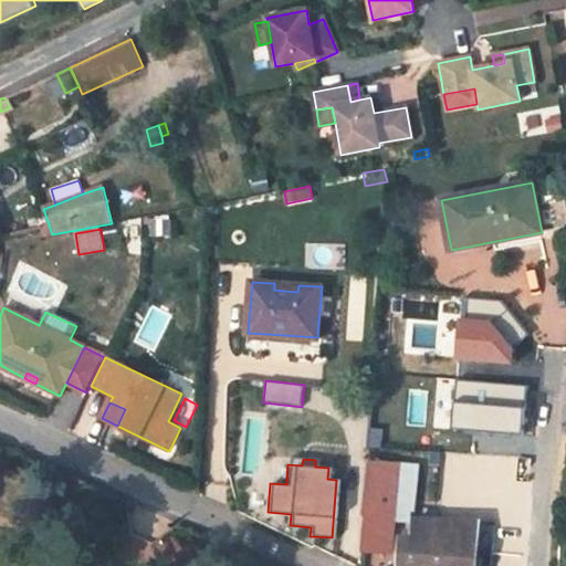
[(412,509),(417,465),(404,463),(370,460),(365,515),(366,515),(364,549),(376,551),(391,551),(394,520),(409,520),(409,509),(412,509)]
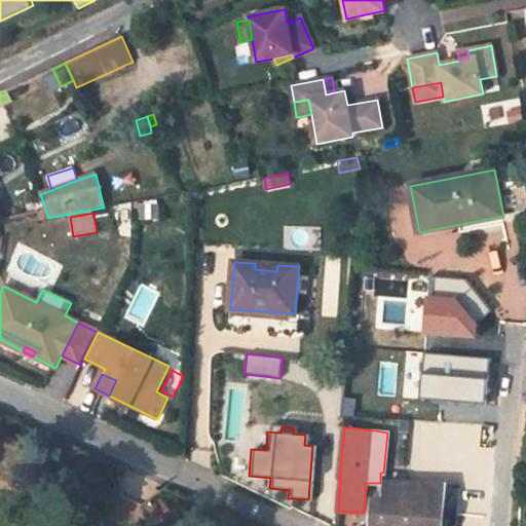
[(442,525),(445,484),(386,482),(385,492),(378,491),(378,492),(377,499),(374,498),(371,525),(442,525)]
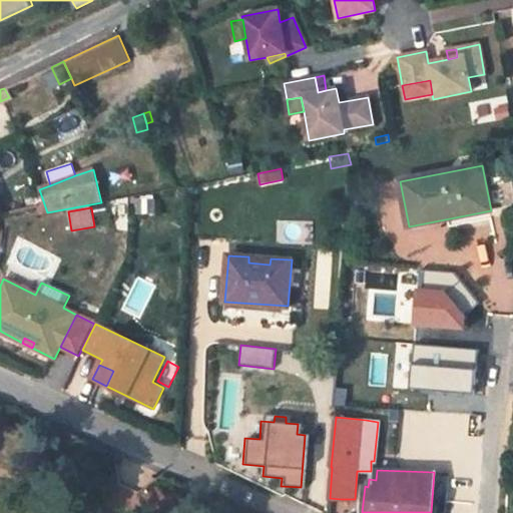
[(339,512),(341,499),(330,498),(328,512),(339,512)]
